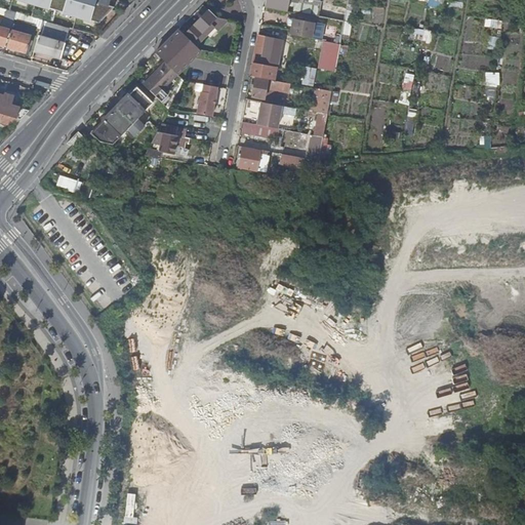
[(9,0),(97,27),(112,10),(96,6),(95,7),(85,4),(85,2),(78,0),(9,0)]
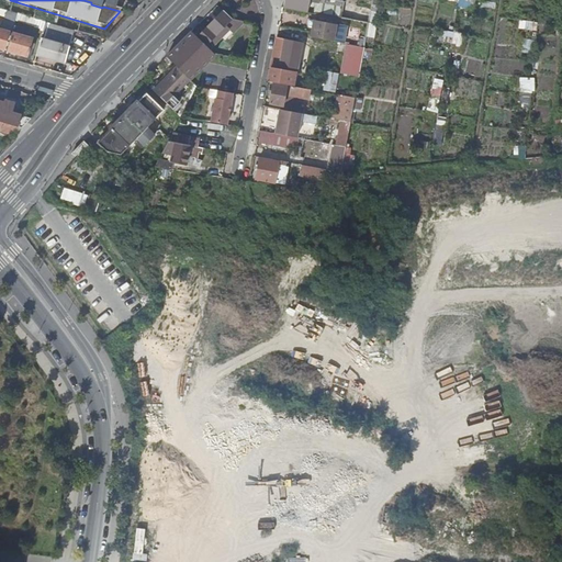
[(313,12),(368,23),(371,0),(311,0),(314,0),(312,11),(313,11),(313,12)]
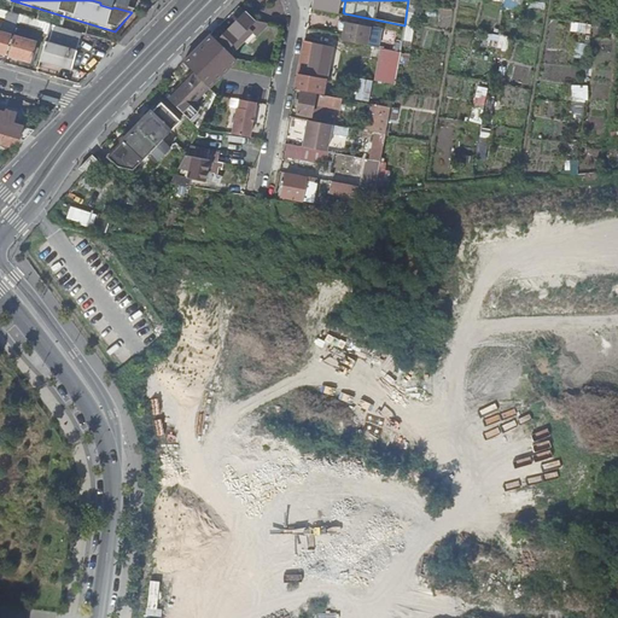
[(234,59),(244,60),(245,62),(248,52),(240,47),(233,41),(235,40),(240,44),(251,34),(255,38),(269,23),(252,21),(245,12),(225,34),(227,36),(219,45),(226,51),(234,59)]
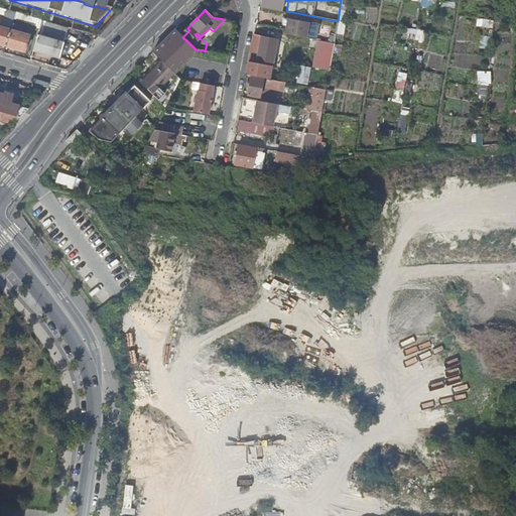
[(11,31),(16,14),(6,11),(1,28),(0,27),(0,45),(4,47),(8,30),(11,31)]
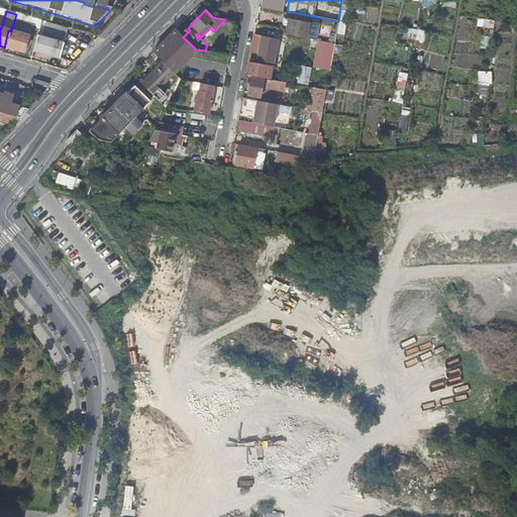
[(320,20),(286,18),(285,34),(319,36),(320,20)]
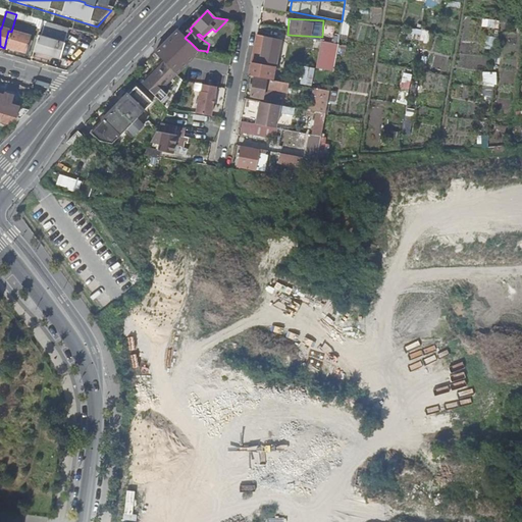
[(60,60),(69,30),(43,21),(34,52),(60,60)]
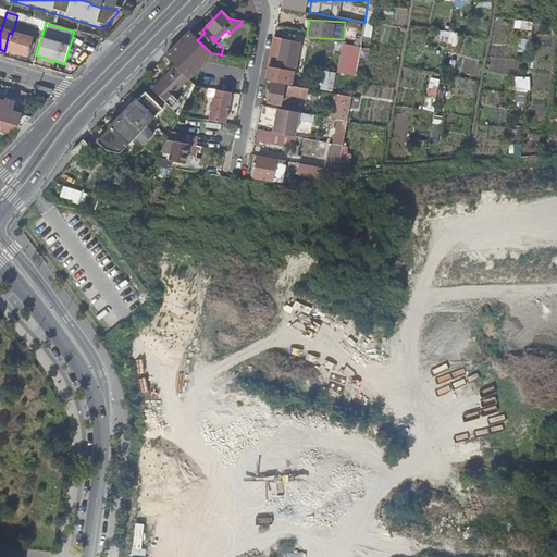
[(274,29),(269,60),(294,64),(299,35),(274,29)]
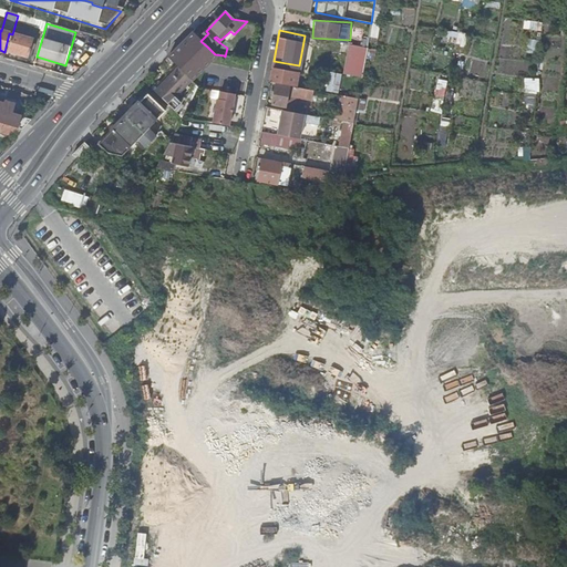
[(12,34),(7,53),(29,59),(33,41),(12,34)]
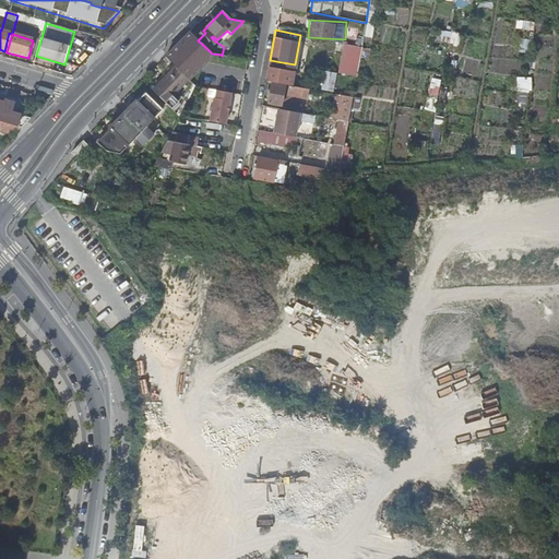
[(180,71),(179,72),(188,80),(192,74),(185,67),(194,56),(203,64),(209,59),(219,61),(221,55),(212,54),(204,46),(203,46),(194,38),(171,63),(180,71)]
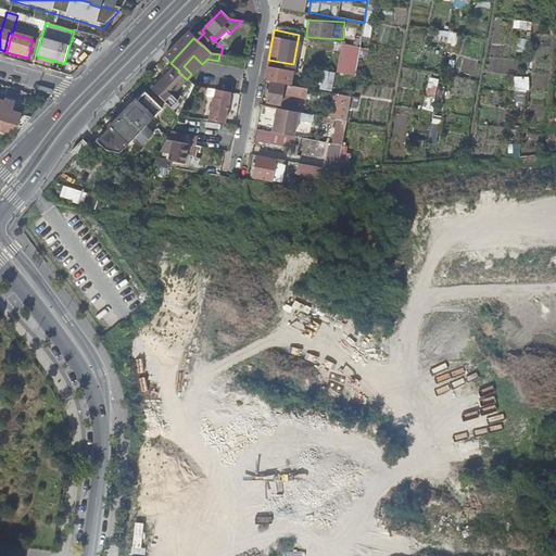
[(526,51),(528,38),(519,38),(518,50),(526,51)]
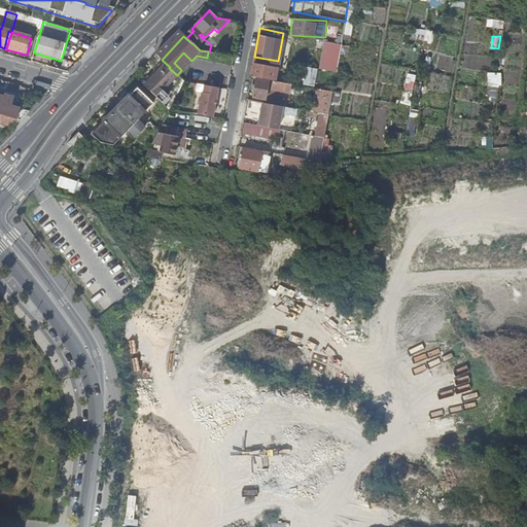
[(325,40),(316,89),(321,90),(324,90),(331,92),(341,43),(325,40)]
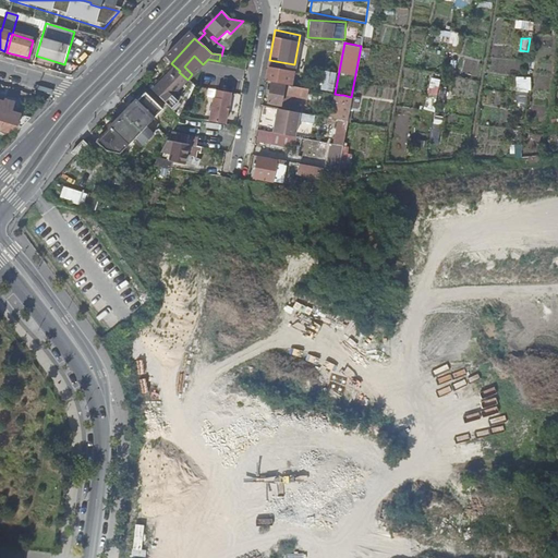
[(294,64),(269,60),(266,81),(270,82),(284,85),(290,86),(294,64)]
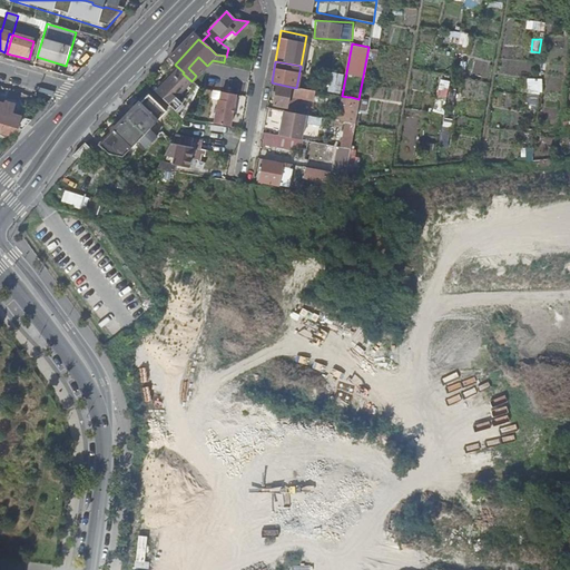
[(183,74),(175,65),(168,71),(175,78),(158,95),(172,108),(195,85),(192,81),(183,74)]
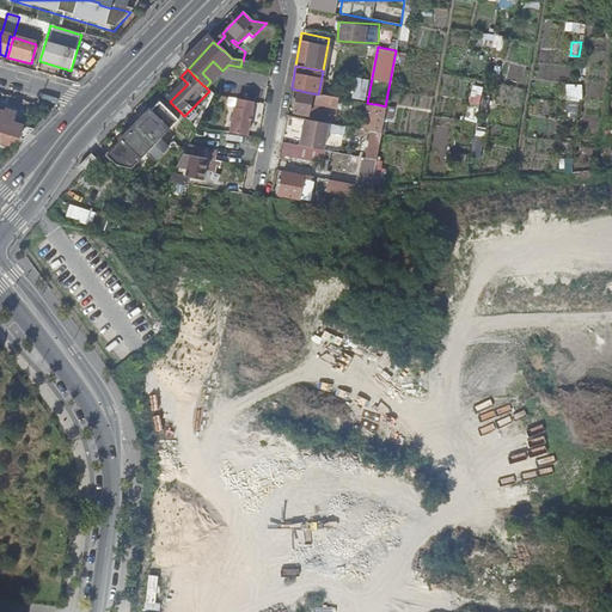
[(356,77),(353,98),(366,101),(369,79),(356,77)]
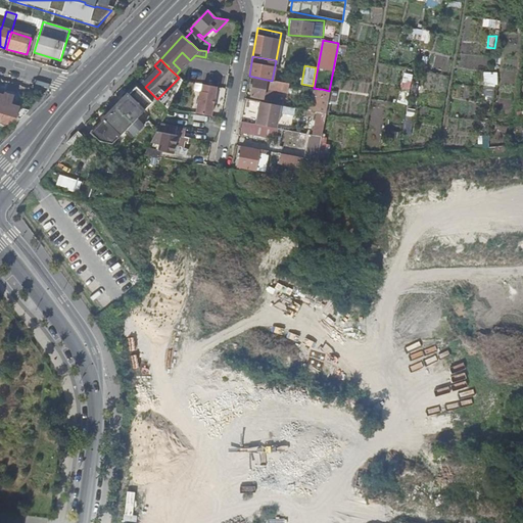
[(408,103),(413,74),(401,72),(396,102),(408,103)]
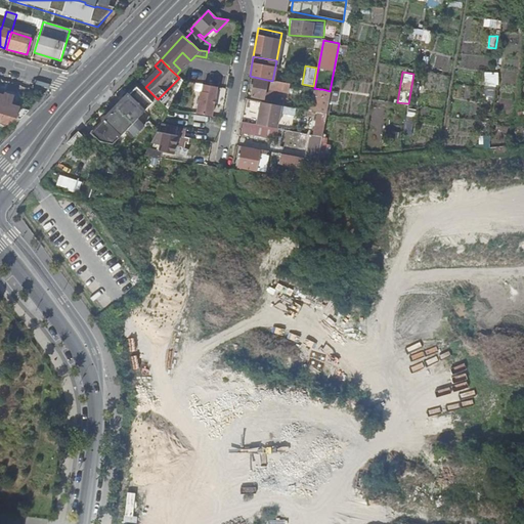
[(485,72),(485,86),(498,86),(499,72),(485,72)]
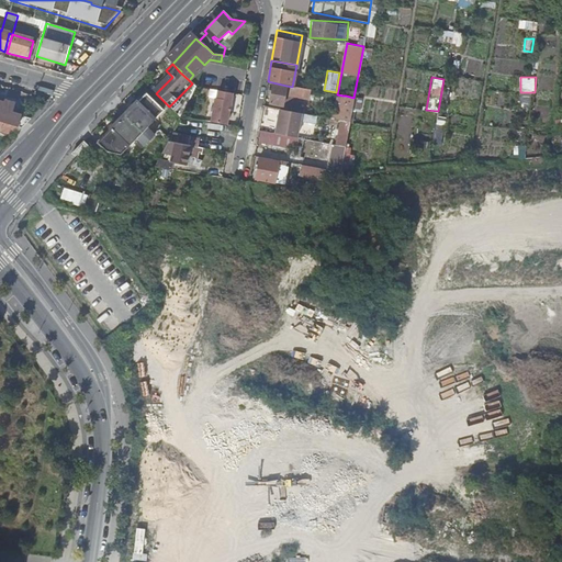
[(341,99),(343,96),(337,94),(294,87),(292,87),(287,86),(272,82),(268,104),(281,107),(283,94),(302,98),(303,91),(306,92),(306,93),(341,99)]
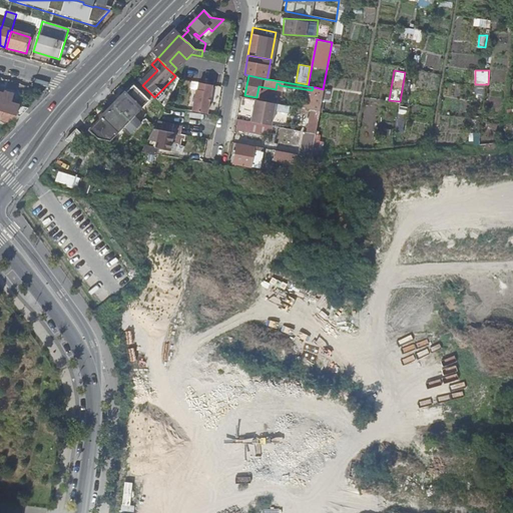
[(211,85),(198,83),(197,91),(196,90),(192,112),(206,115),(211,85)]
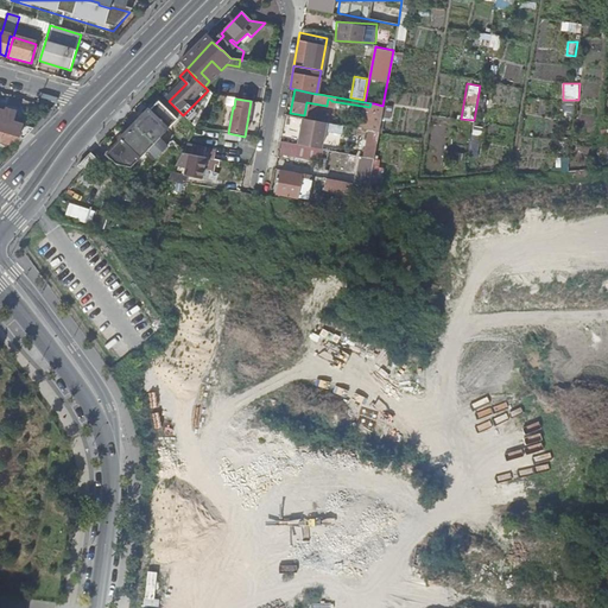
[(172,115),(157,101),(132,127),(134,131),(130,135),(128,134),(127,134),(126,134),(125,134),(124,134),(124,135),(102,157),(112,166),(130,168),(150,145),(157,152),(166,162),(166,145),(157,135),(164,128),(163,126),(172,115)]
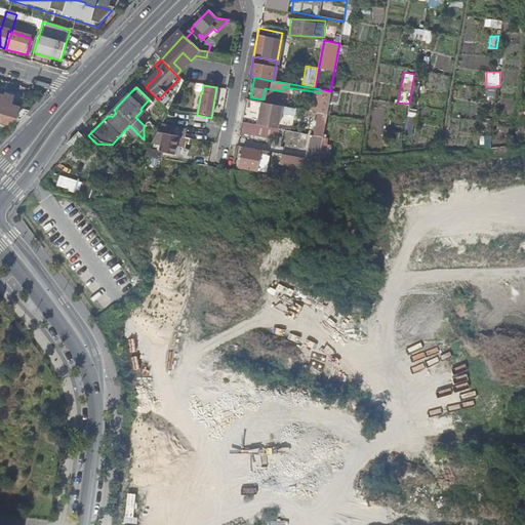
[(319,113),(326,115),(330,91),(323,89),(320,107),(319,113)]
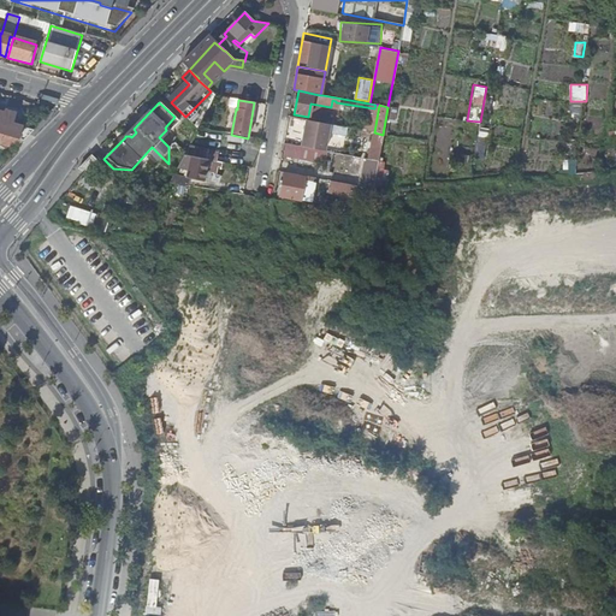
[(0,129),(11,131),(15,117),(5,114),(0,129)]
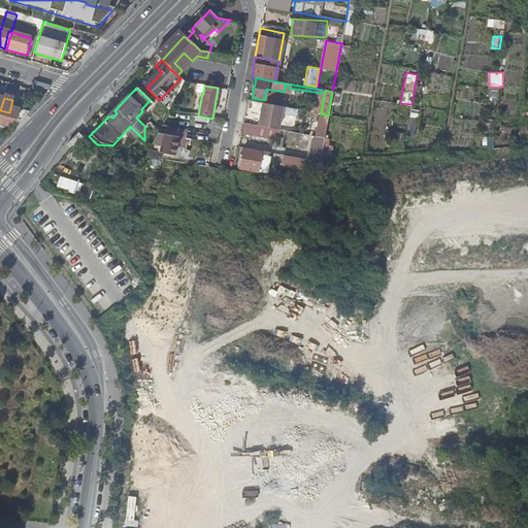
[(258,126),(278,130),(283,106),(261,102),(258,126)]
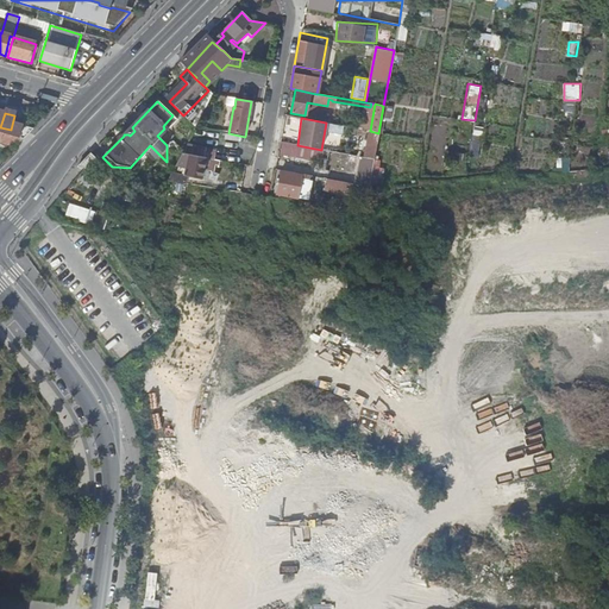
[(0,133),(8,136),(11,130),(0,127),(0,126),(0,133)]
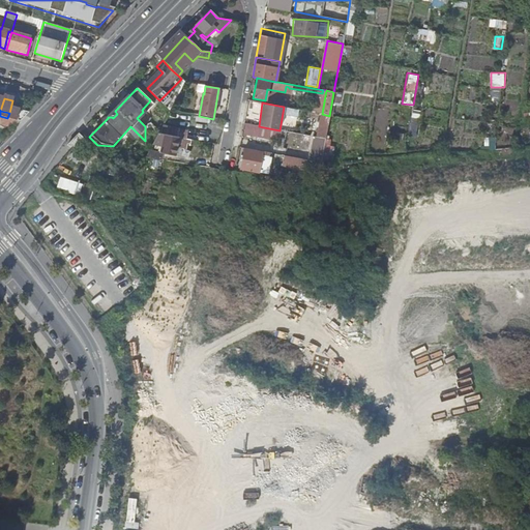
[(0,120),(1,121),(0,123),(0,124),(12,128),(19,121),(7,118),(0,116),(0,120)]
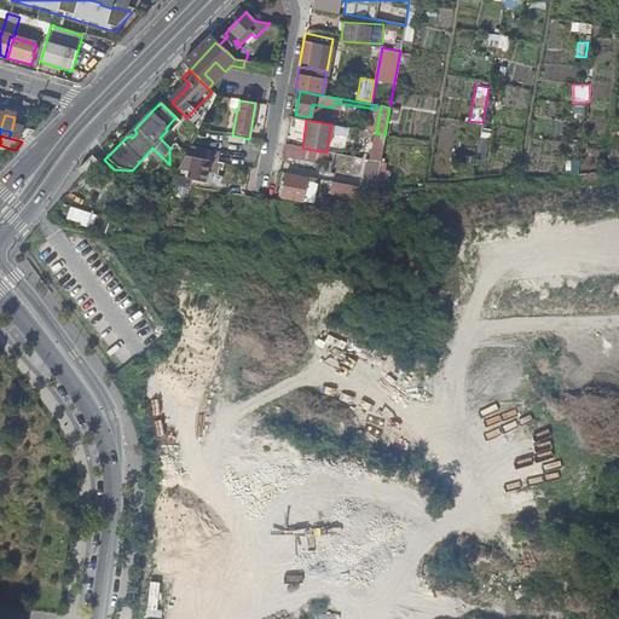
[(100,165),(92,155),(77,169),(79,171),(92,172),(100,165)]
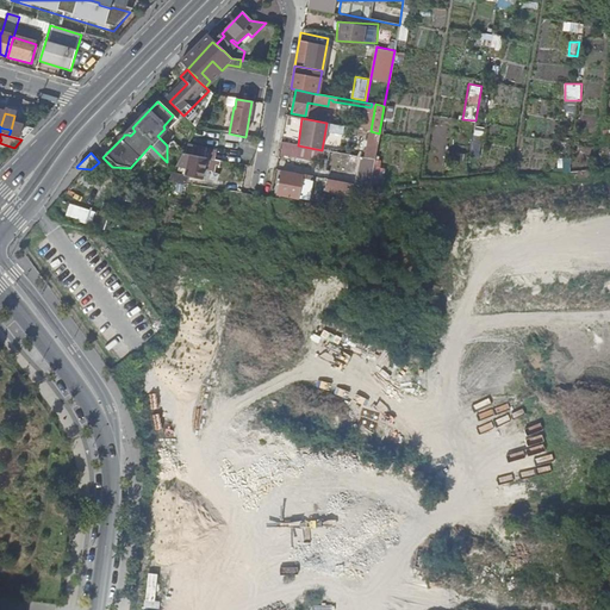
[(180,159),(178,163),(184,163),(182,168),(186,168),(185,176),(200,180),(204,163),(211,166),(218,168),(219,161),(182,154),(180,159)]
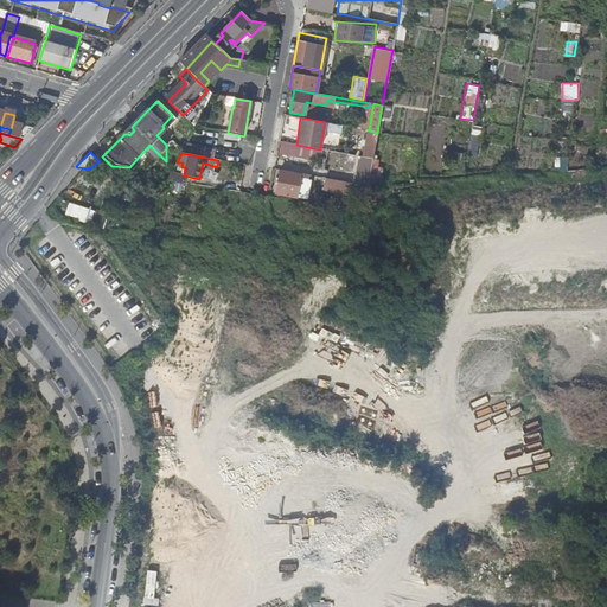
[(365,197),(366,187),(368,185),(372,159),(359,157),(355,184),(326,178),(324,190),(365,197)]
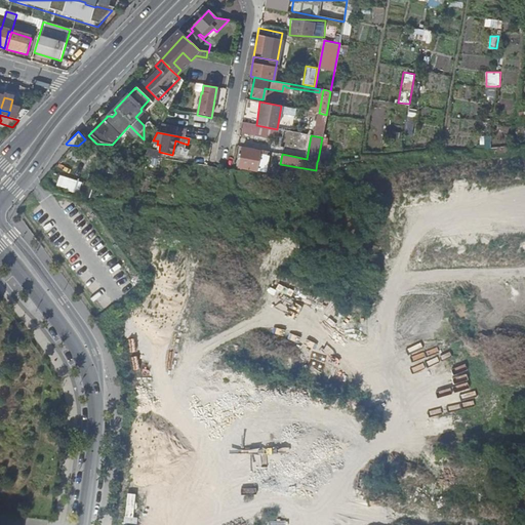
[(260,150),(260,151),(242,148),(239,167),(257,171),(260,154),(267,155),(268,151),(260,150)]
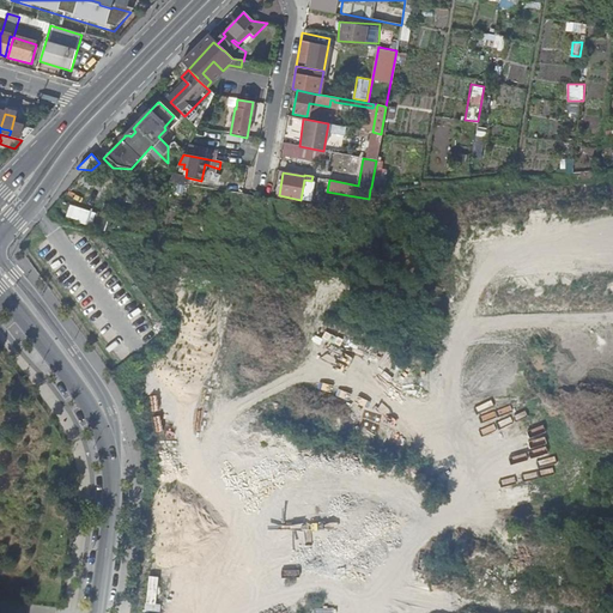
[(71,204),(66,217),(92,225),(97,213),(71,204)]
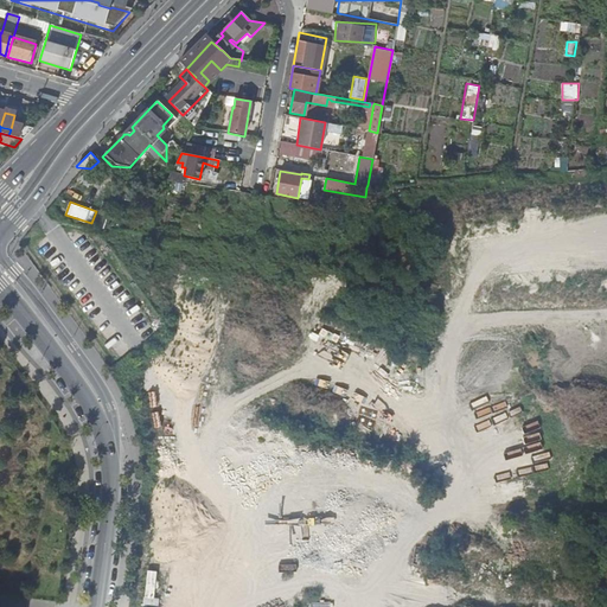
[(145,599),(164,600),(166,572),(148,569),(145,599)]
